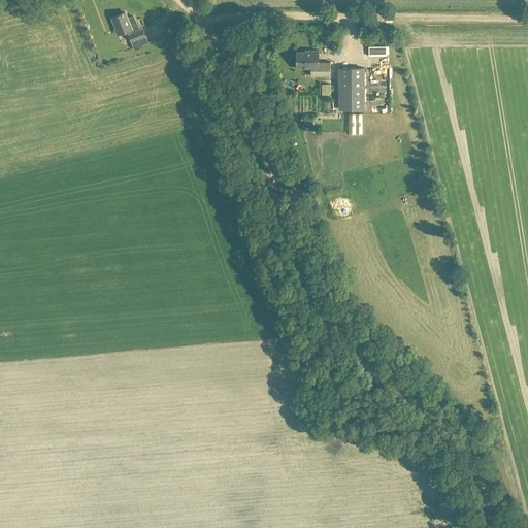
[(127,19),(125,12),(111,19),(119,34),(130,30),(131,33),(128,35),(134,48),(147,42),(142,29),(139,31),(133,17),(127,19)]
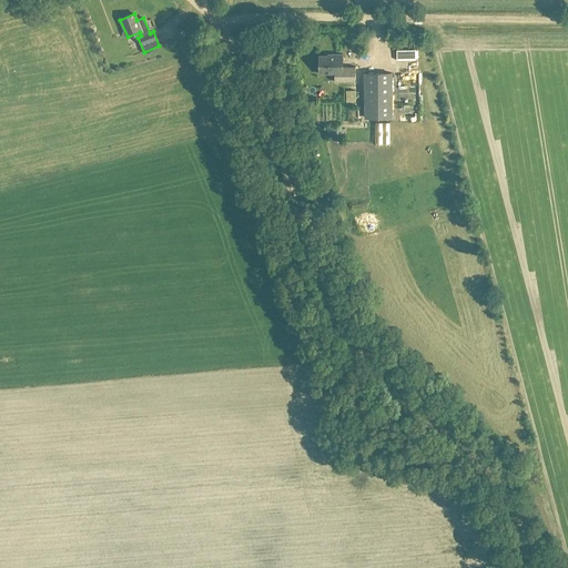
[(181,28),(176,29),(176,36),(180,38),(183,37),(185,33),(184,30),(181,28)]
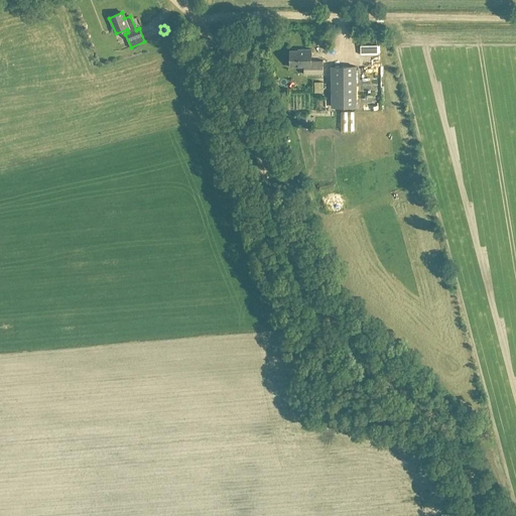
[(362,53),(380,53),(379,44),(362,44),(362,53)]
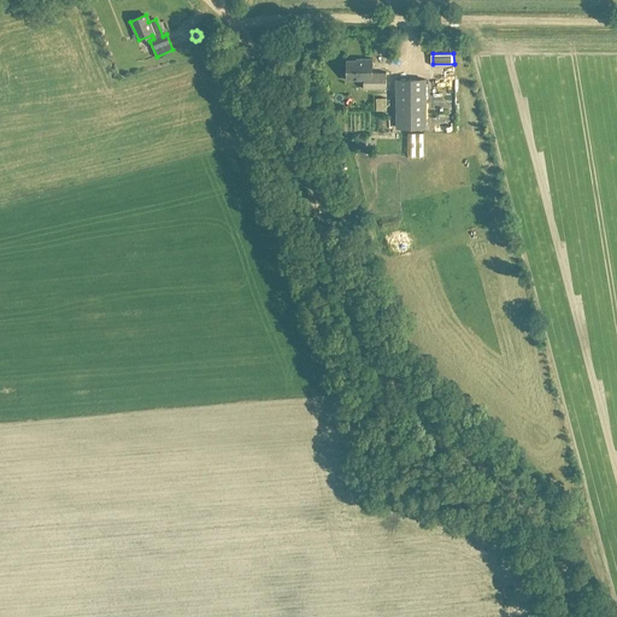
[(357,60),(346,60),(346,80),(364,80),(364,88),(363,88),(363,89),(386,88),(385,88),(385,72),(386,72),(386,71),(371,71),(371,59),(357,59),(357,60)]
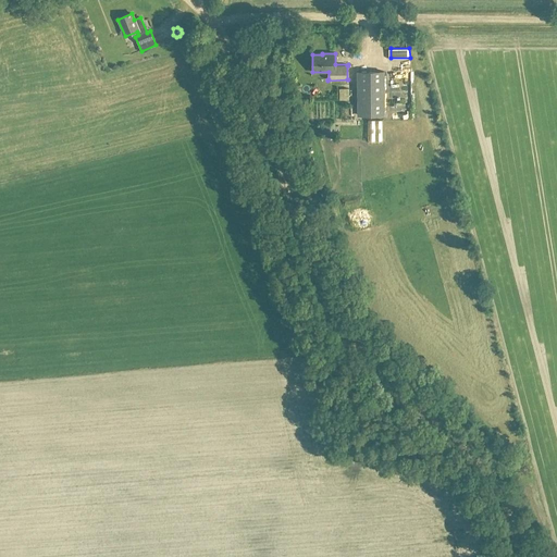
[(384,71),(358,71),(359,114),(385,114),(384,71)]
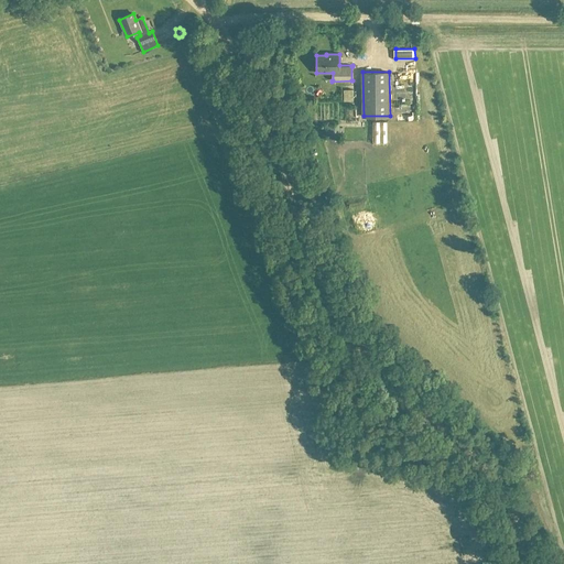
[(345,89),(345,100),(355,100),(355,89),(345,89)]
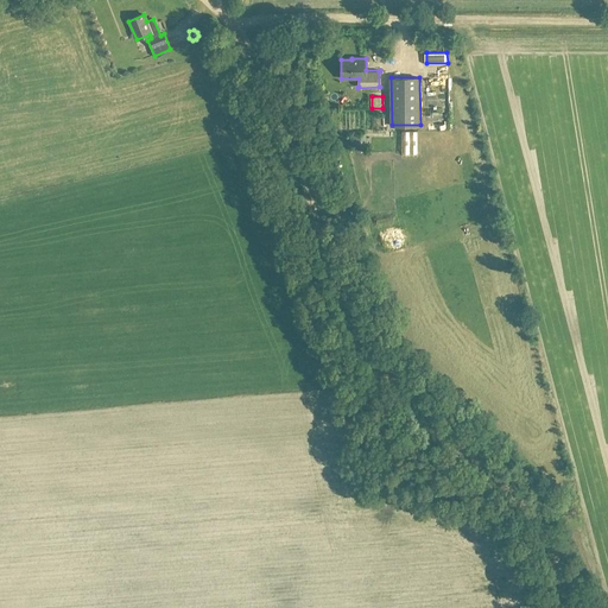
[(366,152),(366,134),(353,134),(353,152),(366,152)]
